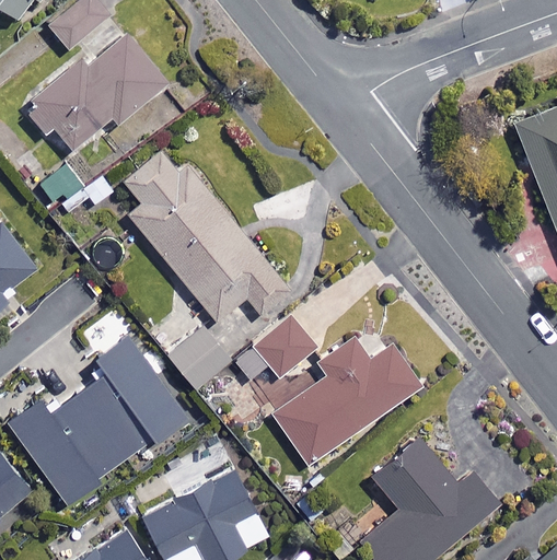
[(31,0),(0,0),(0,9),(14,21),(31,0)]
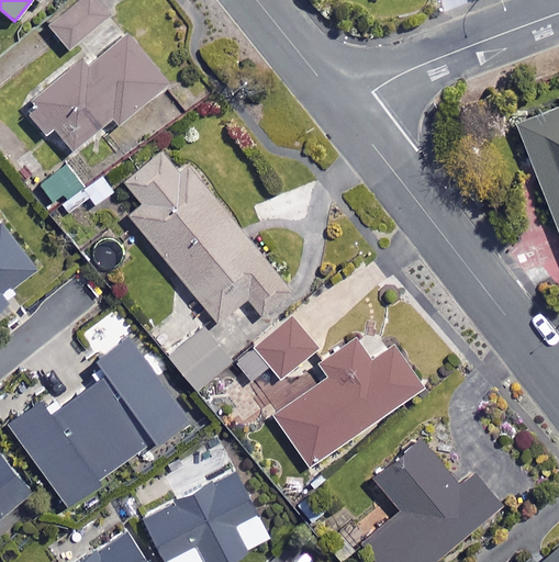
[(64,0),(43,17),(67,49),(109,18),(94,0),(64,0)]
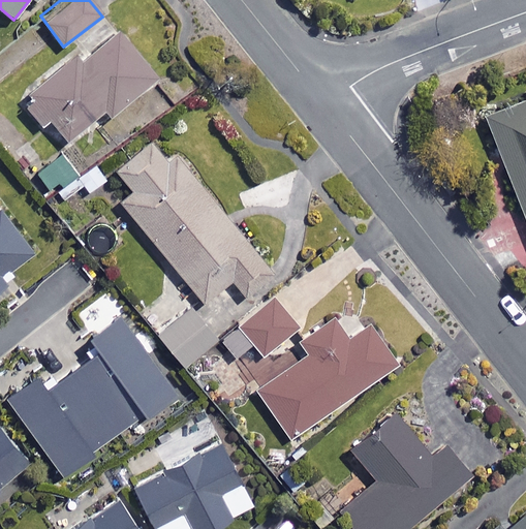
[(25,101),(43,124),(50,119),(68,142),(62,147),(83,173),(119,143),(102,123),(155,80),(119,35),(82,65),(78,59),(25,101)]
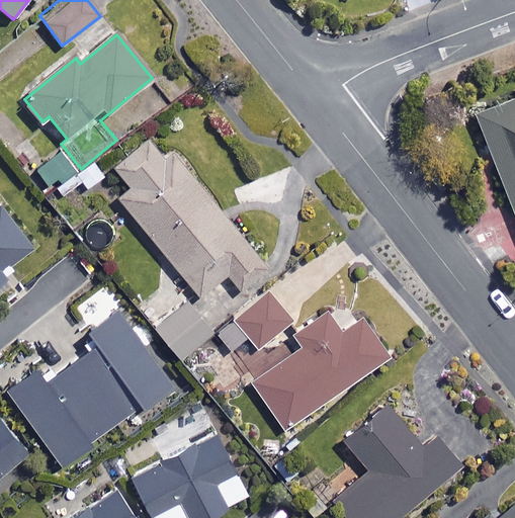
[(514,101),(476,116),(514,219),(514,101)]
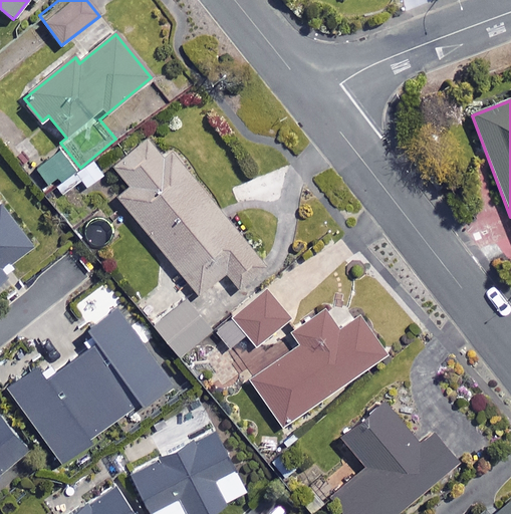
[(160,157),(145,139),(112,166),(130,186),(116,197),(198,294),(224,272),(238,289),(266,266),(169,149),(160,157)]
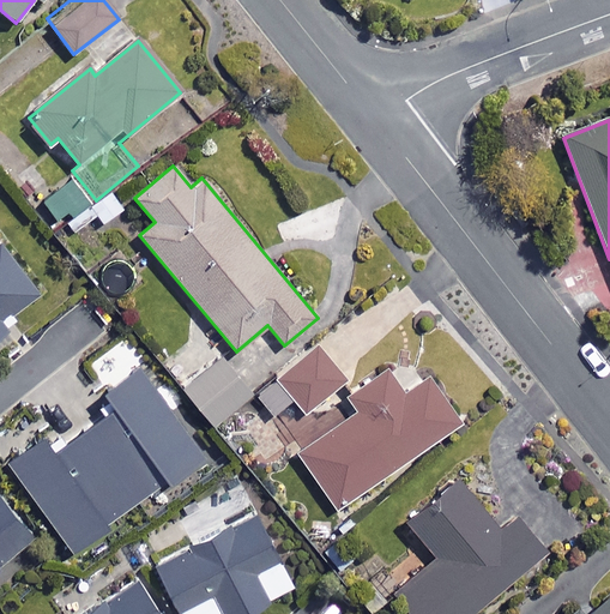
[(36,294),(0,246),(0,342),(8,336),(0,324),(0,320),(36,294)]
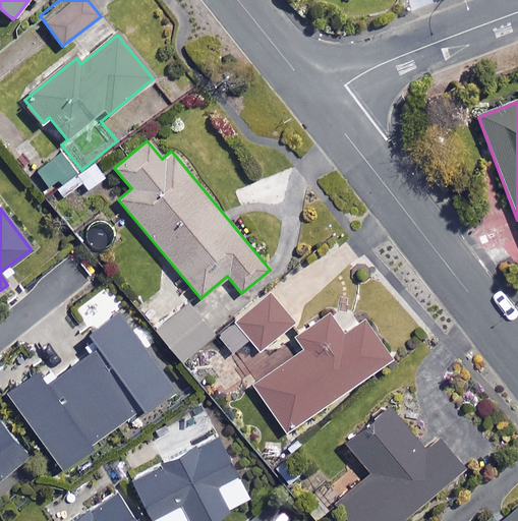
[(172,387),(101,287),(68,310),(96,349),(46,385),(37,372),(7,393),(60,466),(172,387)]
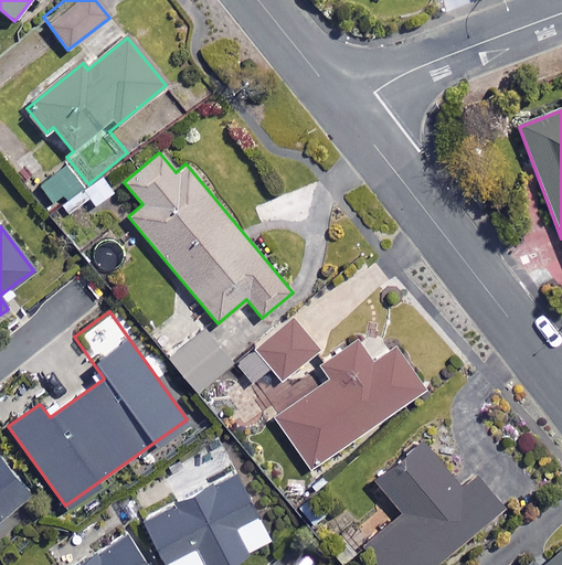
[(278,373),(281,377),(315,351),(289,319),(234,363),(256,391),(278,373)]
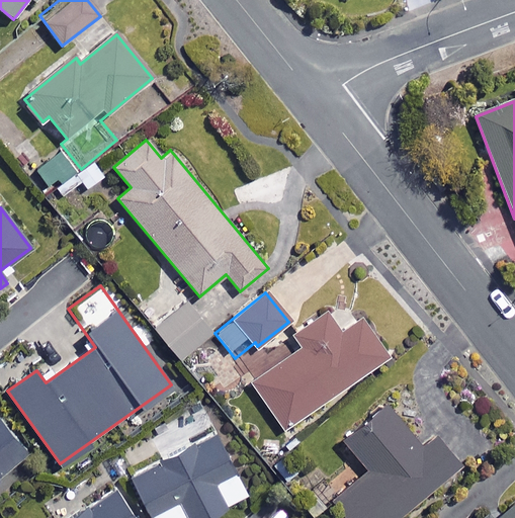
[(256,382),(285,425),(385,355),(360,318),(338,333),(324,313),(290,337),(301,351),(256,382)]
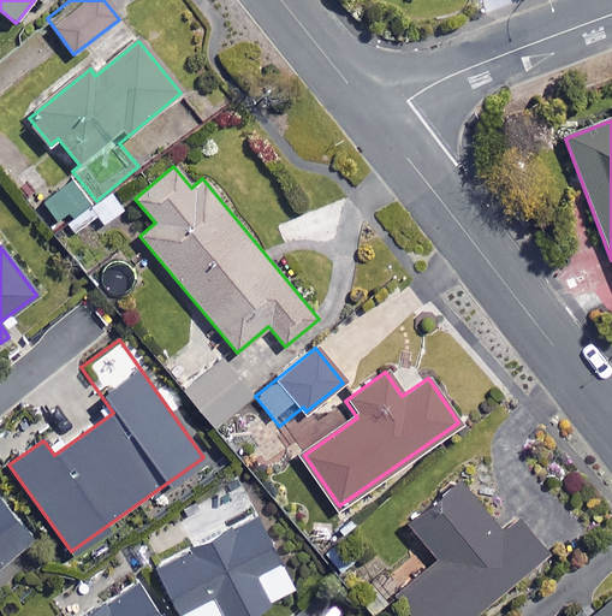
[(470,615),(548,552),(520,519),(501,533),(461,484),(409,527),(438,561),(394,597),(410,615),(470,615)]
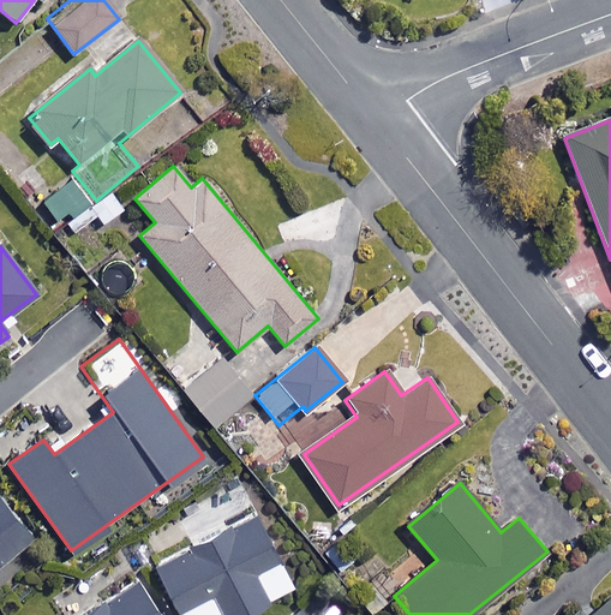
[(0,568),(39,541),(0,489),(0,568)]
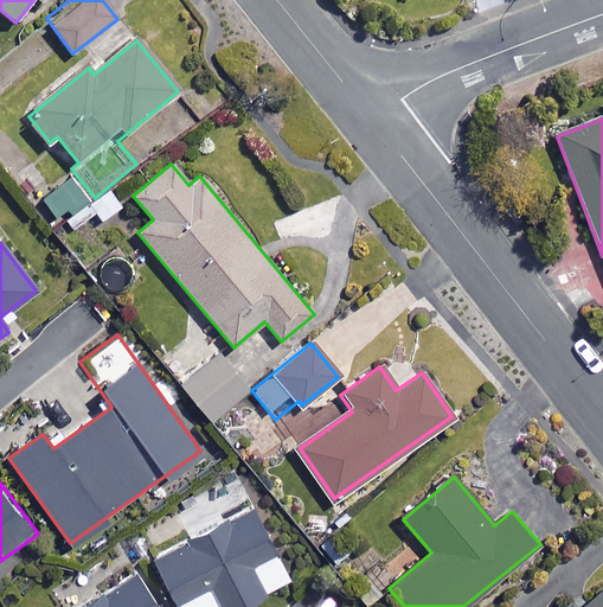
[(248,606),(292,586),(252,510),(154,561),(178,606),(248,606)]
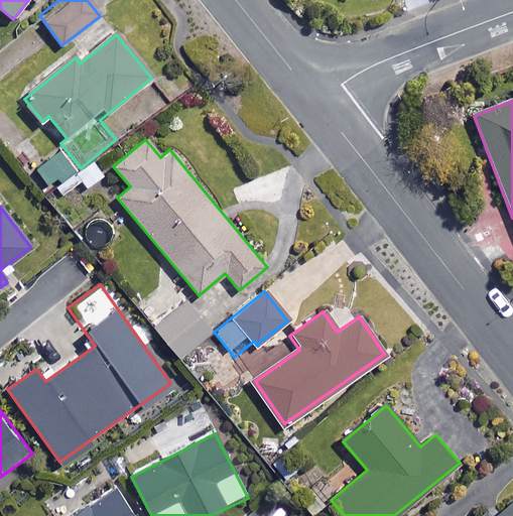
[(133,515),(116,490),(76,515),(133,515)]
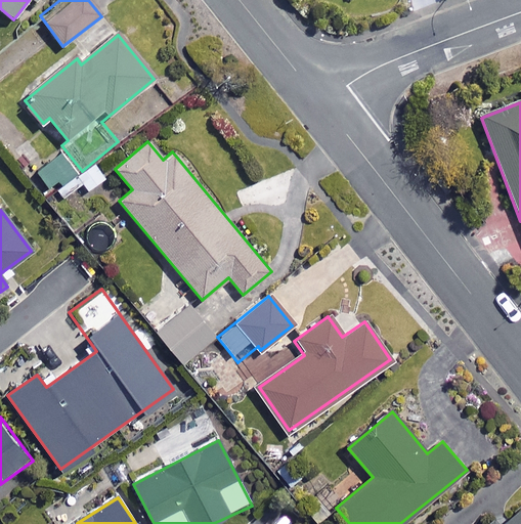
[(496,523),(520,523),(520,510),(519,508),(496,523)]
